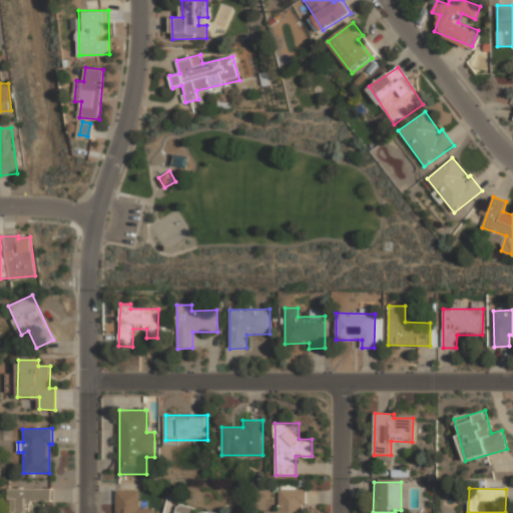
[(51,501),(51,489),(11,489),(10,512),(32,512),(32,501),(51,501)]
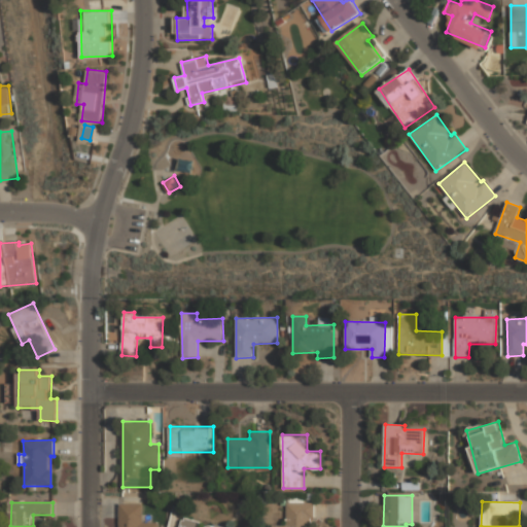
[(272,526),(313,526),(313,502),(286,502),(286,526),(273,526),(272,526)]
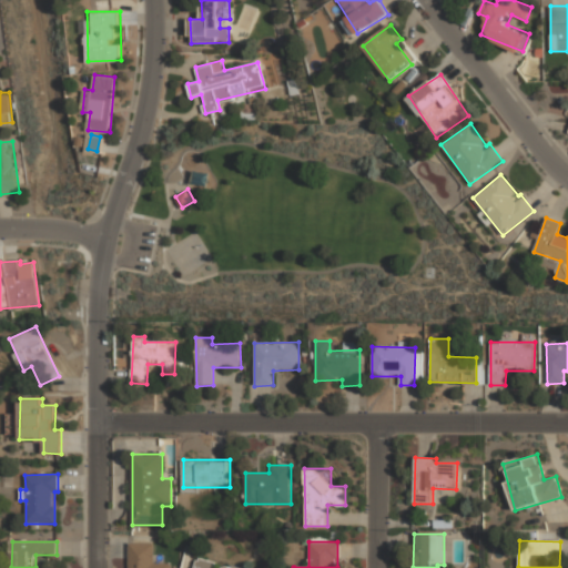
[(129,543),(128,567),(171,567),(172,561),(153,561),(153,543),(129,543)]
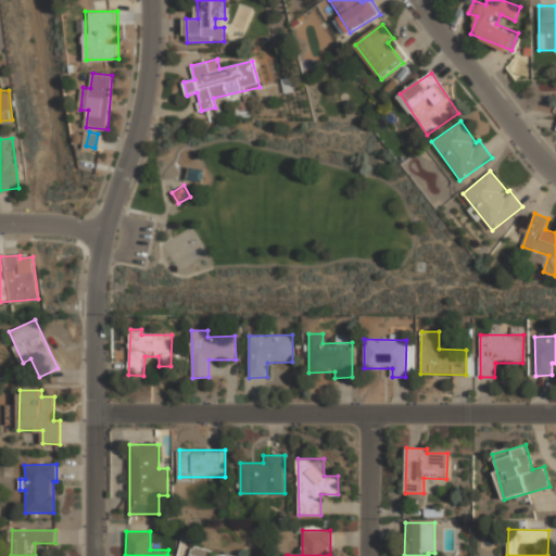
[(232,555),(214,552),(215,550),(190,544),(187,555),(232,555)]
